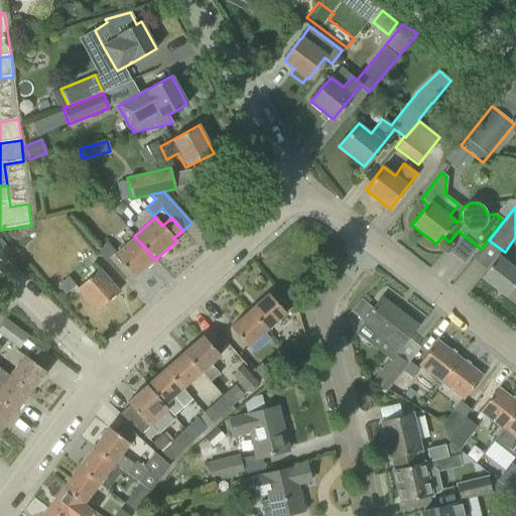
[(155,260),(134,236),(113,255),(134,278),(155,260)]
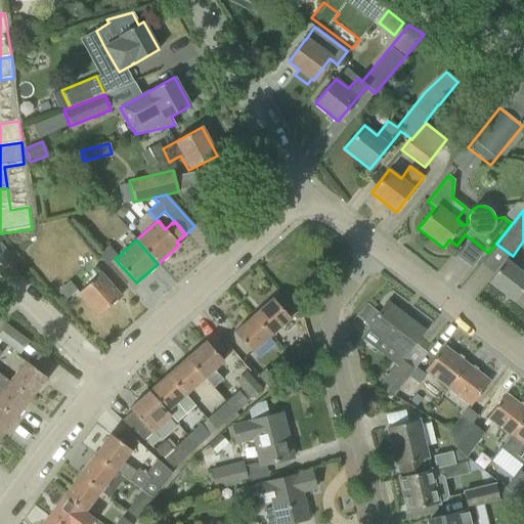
[(97,256),(104,264),(116,255),(108,247),(97,256)]
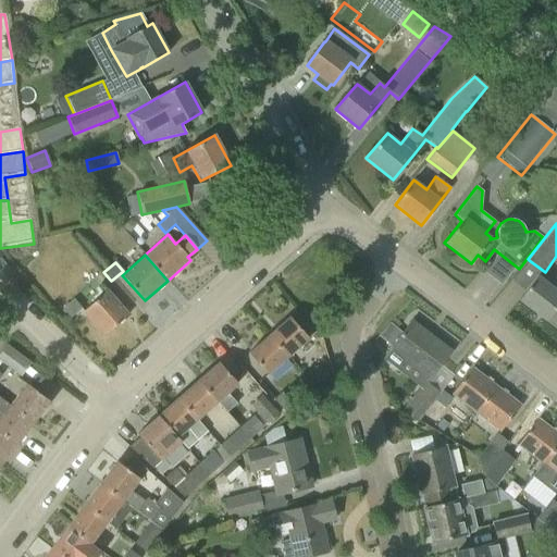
[(537,275),(519,300),(546,321),(549,317),(556,321),(556,273),(549,284),(548,283),(537,275)]
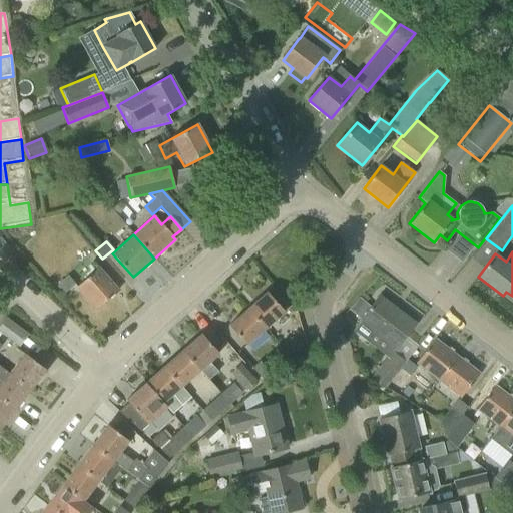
[(76,287),(96,309),(118,290),(98,268),(76,287)]
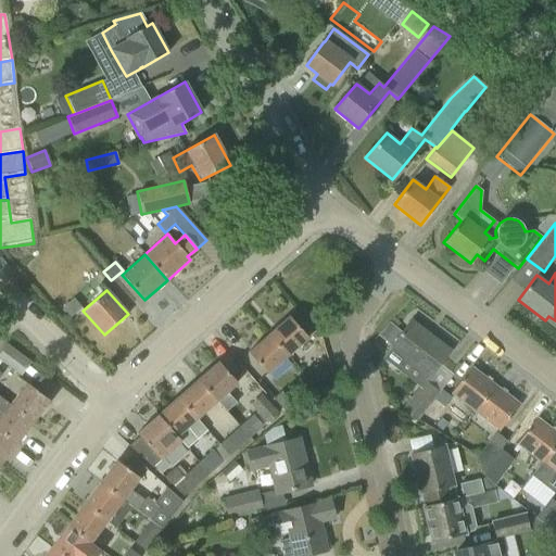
[(63,308),(70,317),(80,307),(73,299),(63,308)]
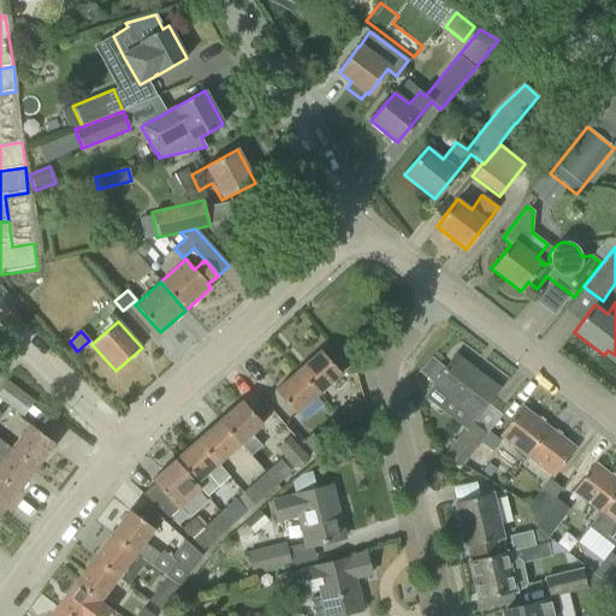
[(320,350),(297,371),(319,394),(341,374),(320,350)]
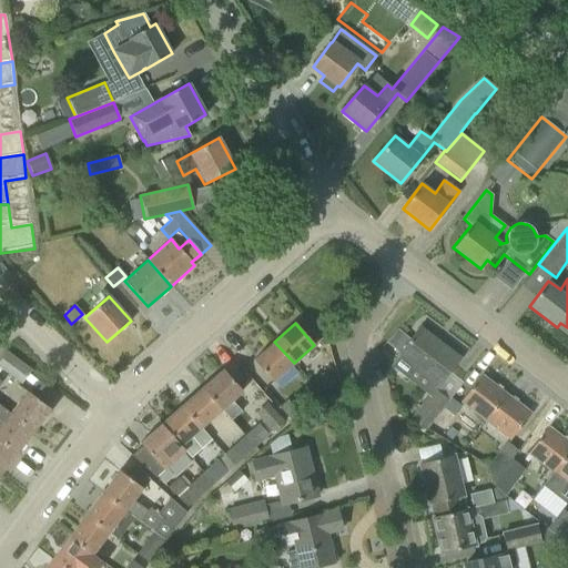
[(419,328),(389,366),(405,378),(414,366),(438,385),(459,358),(419,328)]
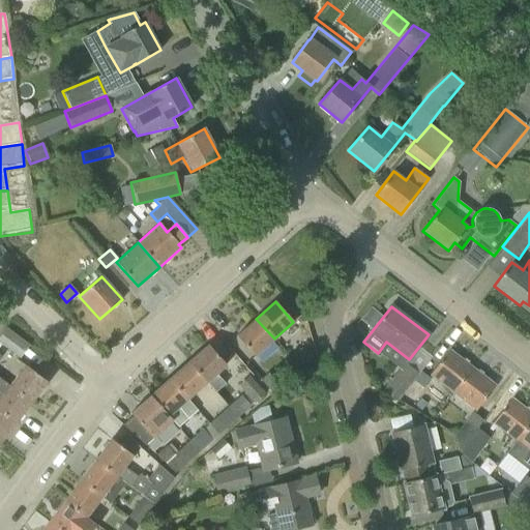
[(274,339),(256,319),(236,336),(255,356),(274,339)]
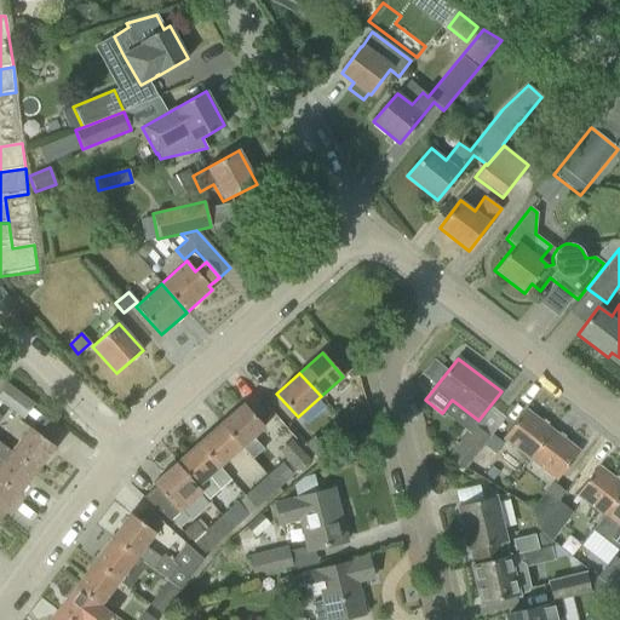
[(0,392),(0,401),(22,418),(33,403),(6,384),(0,392)]
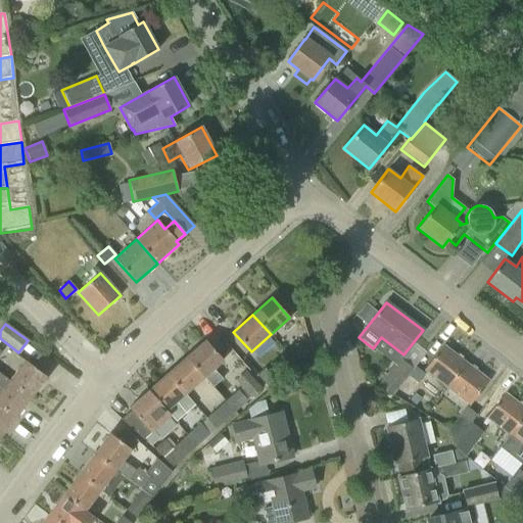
[(205,340),(186,358),(204,377),(203,378),(211,387),(221,379),(214,370),(223,361),(205,340)]
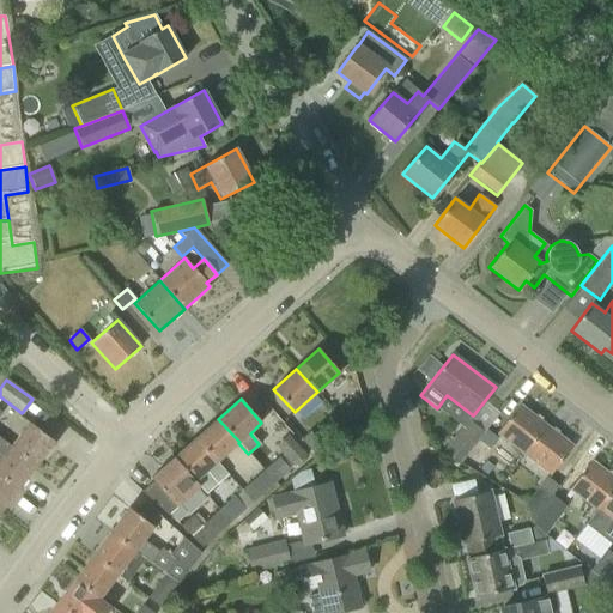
[(351,400),(337,413),(346,425),(360,412),(351,400)]
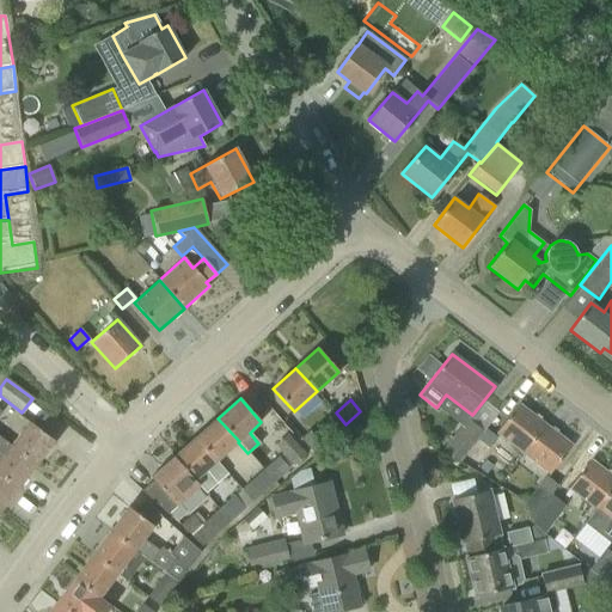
[(495,434),(522,454),(545,426),(518,404),(495,434)]
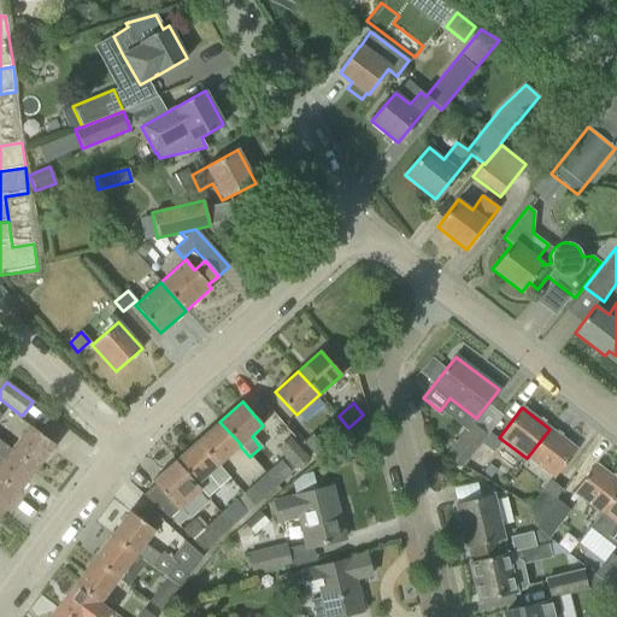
[(348,428),(339,416),(315,438),(312,434),(303,442),(316,457),(348,428)]
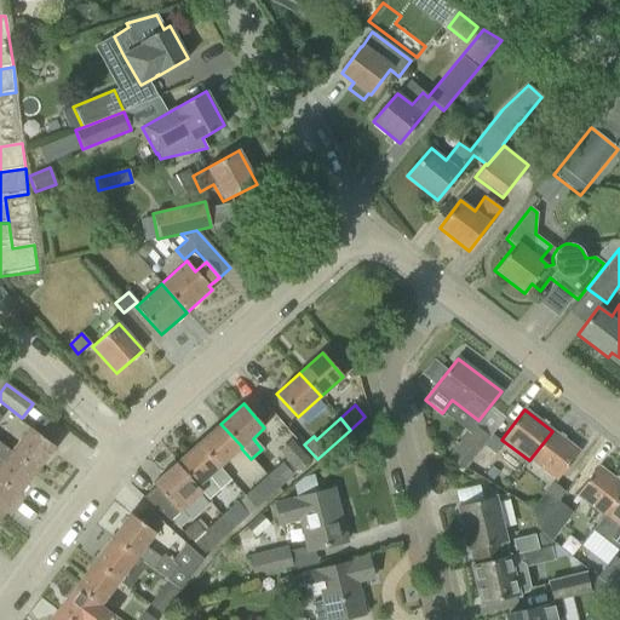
[(220,424),(199,443),(219,468),(241,448),(242,447),(220,424)]
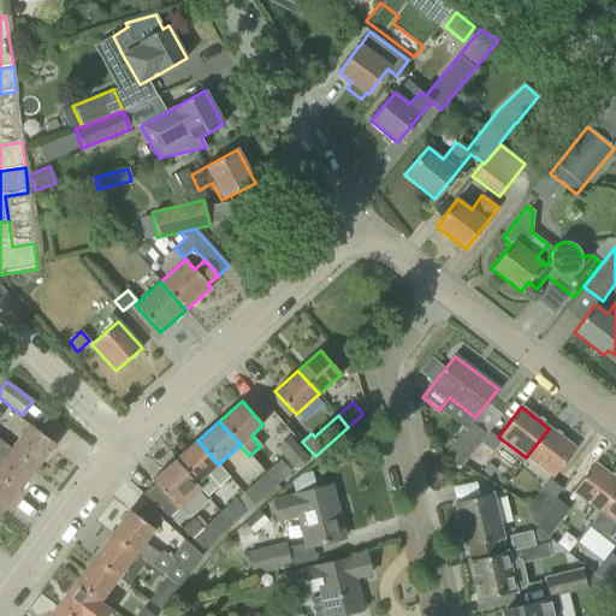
[(461,467),(486,434),(471,422),(445,455),(461,467)]
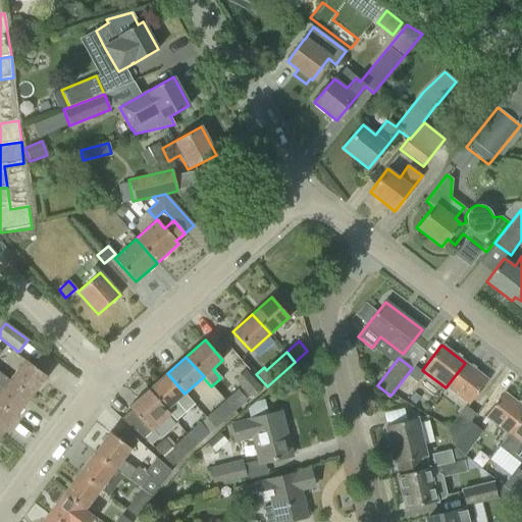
[(9,380),(30,397),(46,376),(24,360),(9,380)]
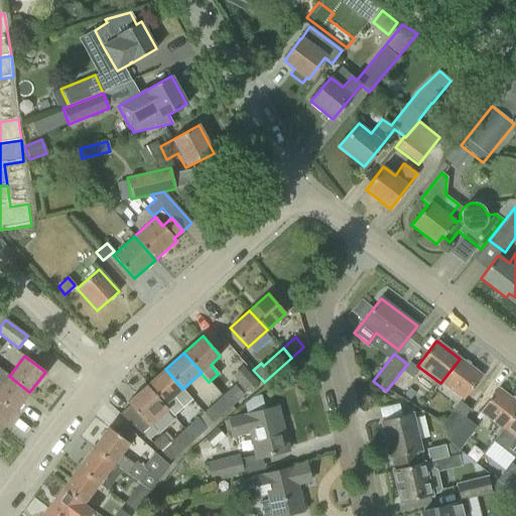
[(460,359),(440,383),(463,401),(482,376),(460,359)]
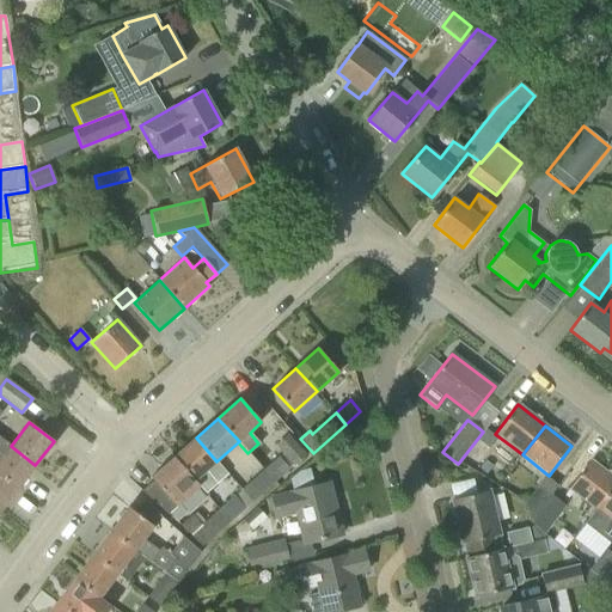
[(478,439),(489,447),(496,439),(485,429),(478,439)]
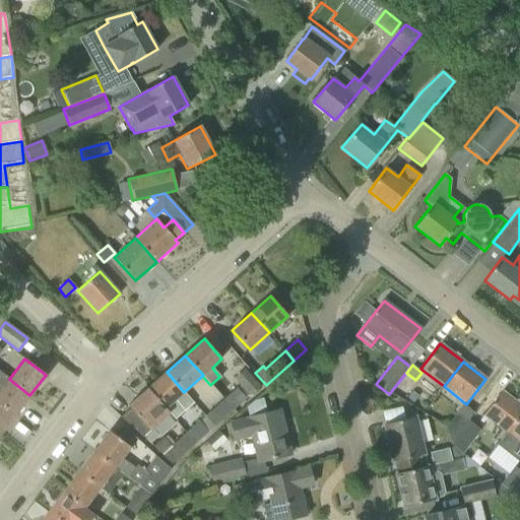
[(240,385),(223,399),(234,409),(260,386),(244,369),(233,378),(240,385)]
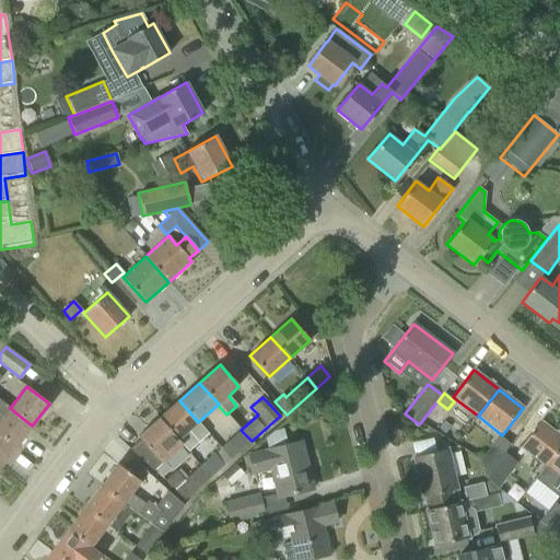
[(0,415),(1,416),(0,418),(0,434),(16,447),(32,426),(10,408),(0,399),(0,415)]
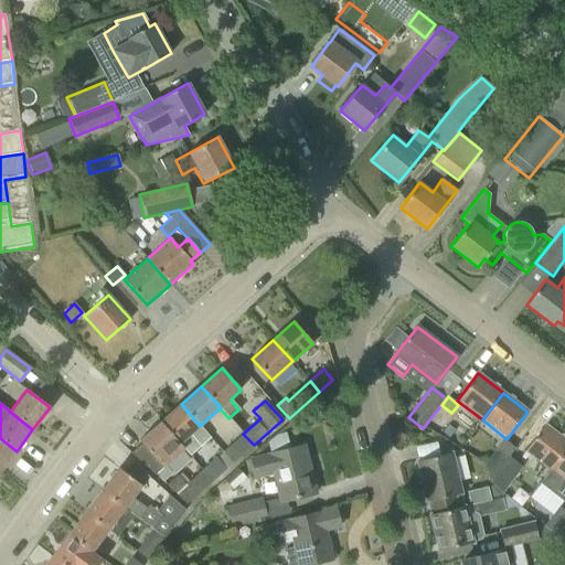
[(181,404),(160,422),(184,449),(183,449),(190,456),(209,439),(198,427),(200,426),(181,404)]
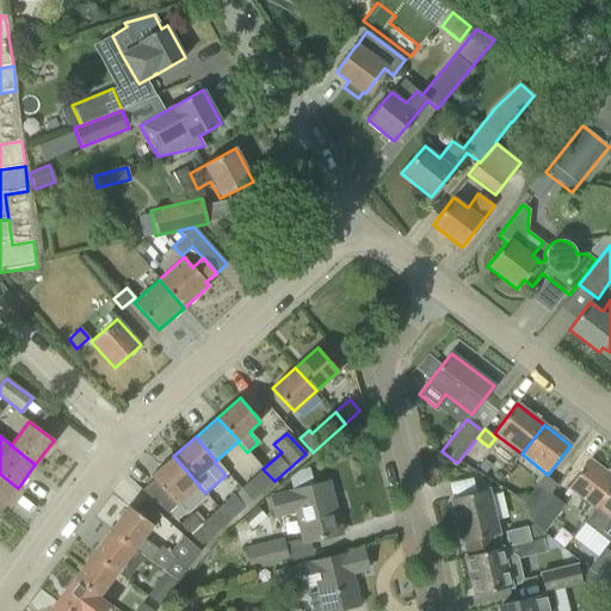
[(167,513),(198,486),(199,486),(173,456),(171,458),(170,456),(160,464),(161,467),(150,476),(153,480),(142,489),(167,513)]
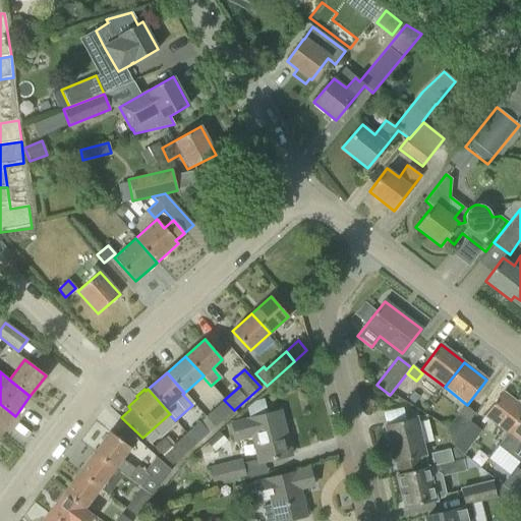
[(483,417),(506,435),(520,414),(520,405),(503,392),(483,417)]
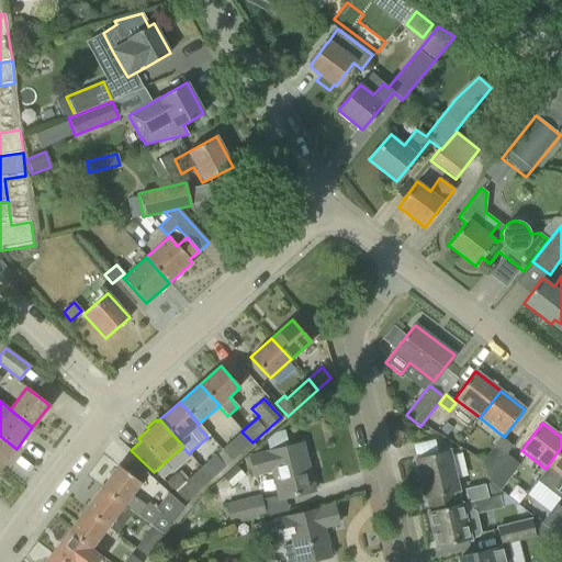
[(242,431),(222,449),(232,461),(253,442),(242,431)]
